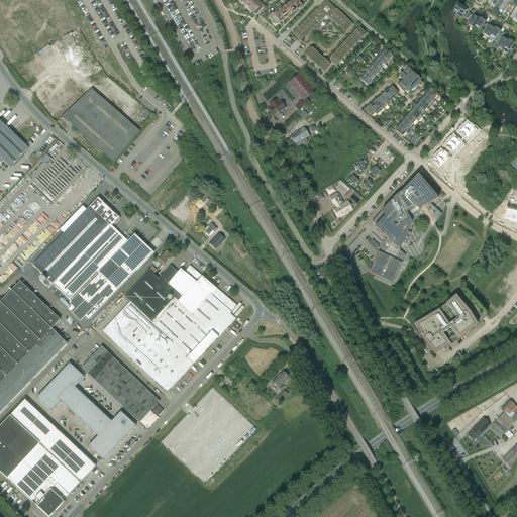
[(249,0),(246,4),(250,8),(256,1),(257,0),(249,0)]
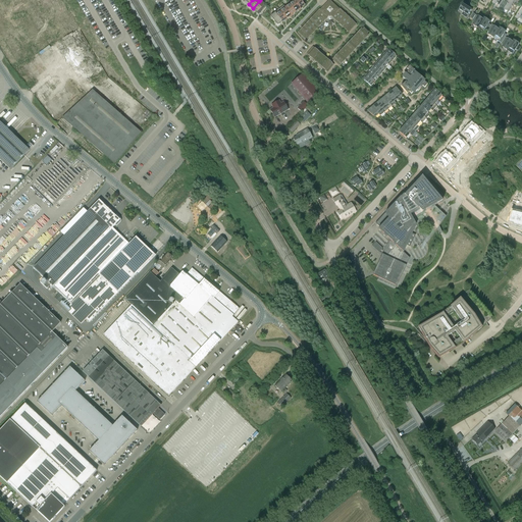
[(300,0),(295,0),(294,1),(300,9),(304,5),(302,3),(301,1),(300,0)]
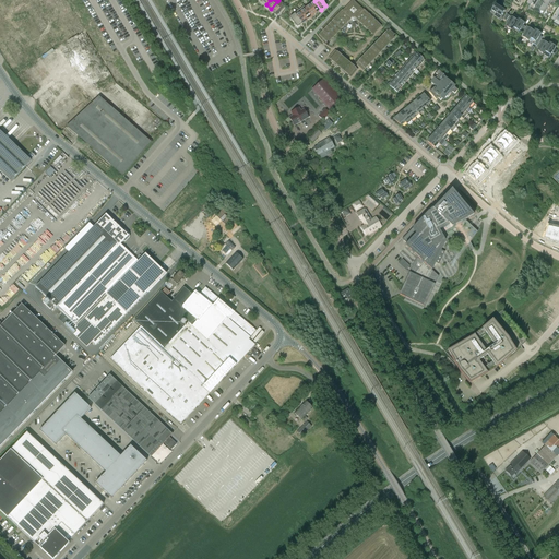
[(533,0),(531,6),(528,9),(533,11),(534,10),(538,12),(544,4),(546,0),(533,0)]
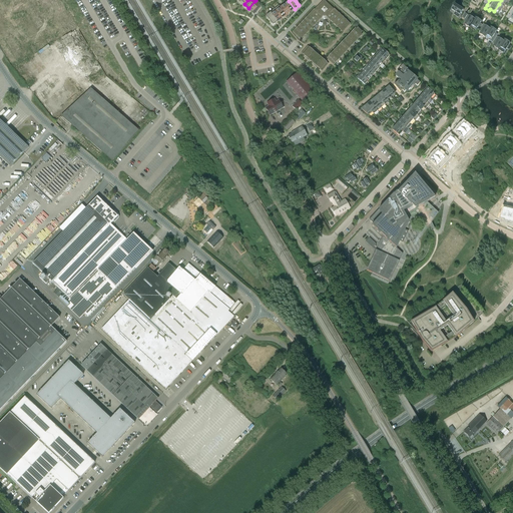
[(501,0),(499,4),(507,9),(512,1),(509,0),(501,0)]
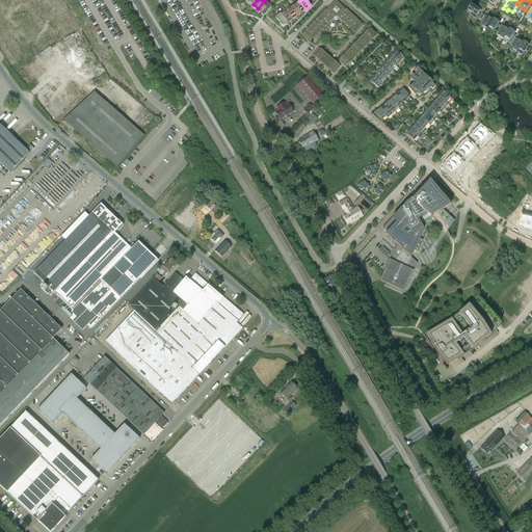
[(268,4),(264,1),(258,8),(262,11),(262,12),(263,10),(265,9),(266,7),(267,6),(268,4)]
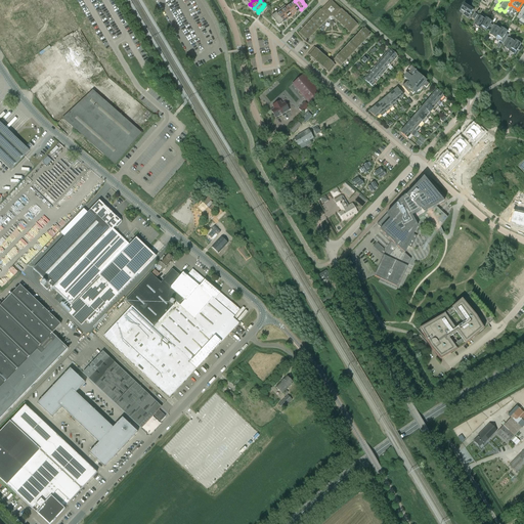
[(295,1),(291,5),(297,12),(301,9),(295,1)]
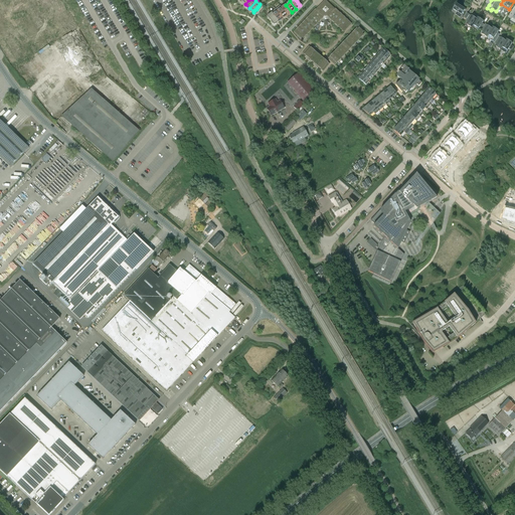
[(315,10),(295,31),(303,39),(323,17),(326,20),(328,17),(344,32),(351,24),(335,9),(335,10),(327,2),(323,2),(316,10),(315,10)]
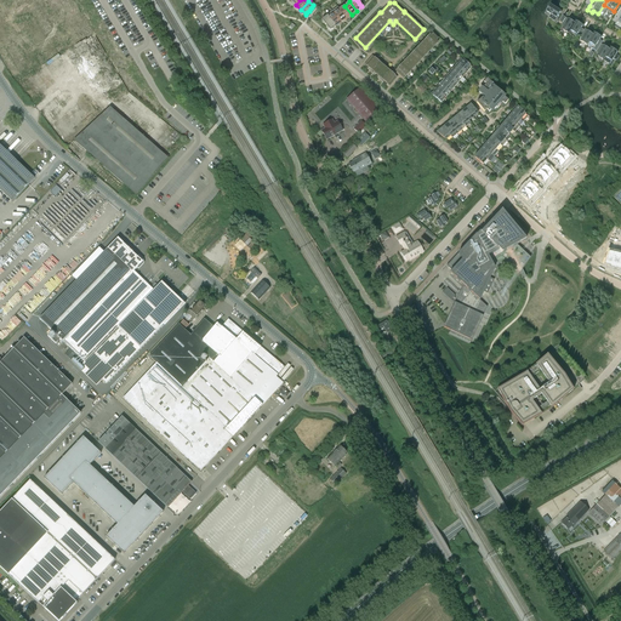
[(547,12),(551,15),(550,18),(556,22),(557,18),(558,18),(562,12),(551,5),(547,12)]
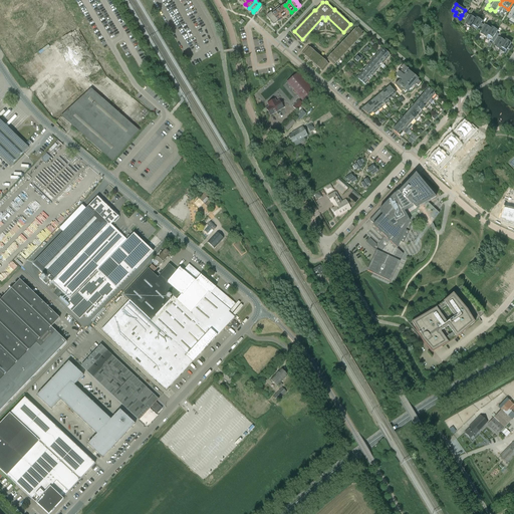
[(508,9),(500,4),(495,11),(494,13),(498,15),(499,14),(503,16),(508,9)]
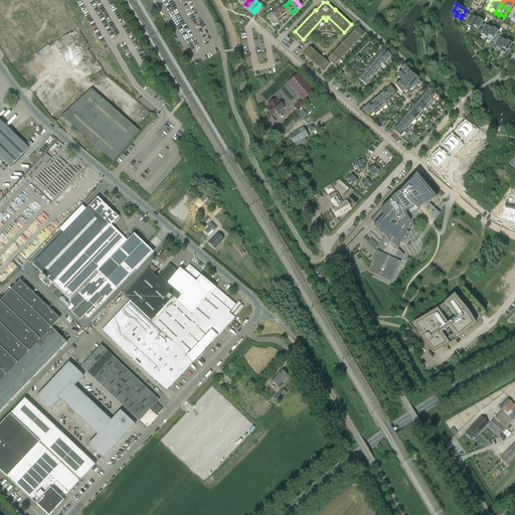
[(286,5),(282,8),(287,15),(292,12),(286,5)]
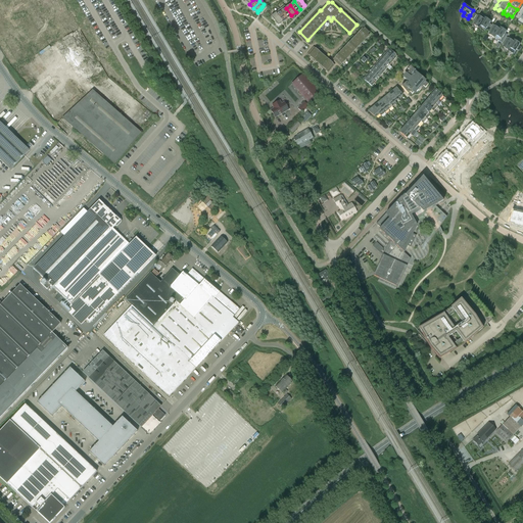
[(286,8),(281,11),(287,19),(291,15),(286,8)]
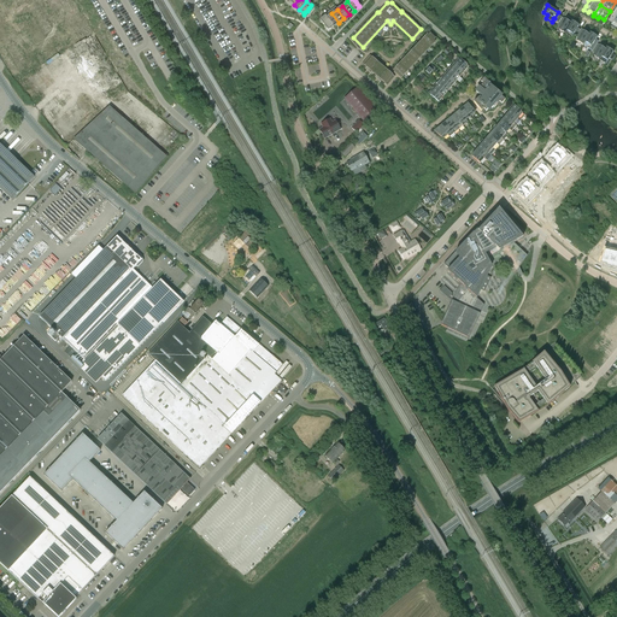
[(327,18),(334,27),(339,23),(331,13),(327,18)]
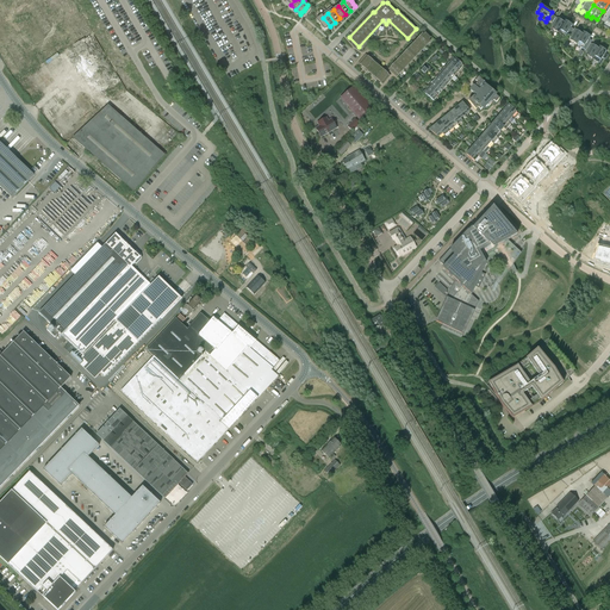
[(323,18),(322,16),(316,19),(324,30),(330,26),(323,18)]
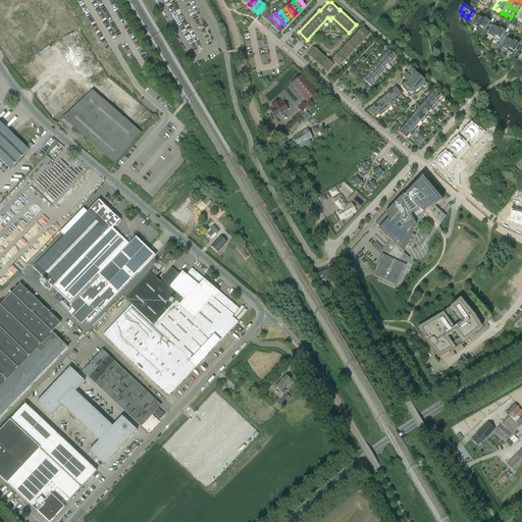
[(476,15),(473,19),(472,21),(474,22),(473,25),(478,29),(484,20),(483,19),(478,16),(476,15)]
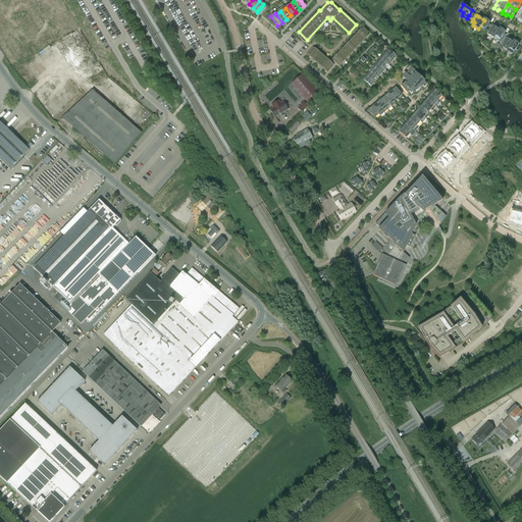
[(484,18),(483,19),(484,20),(478,29),(483,33),(486,27),(488,29),(490,24),(489,23),(490,21),(484,18)]
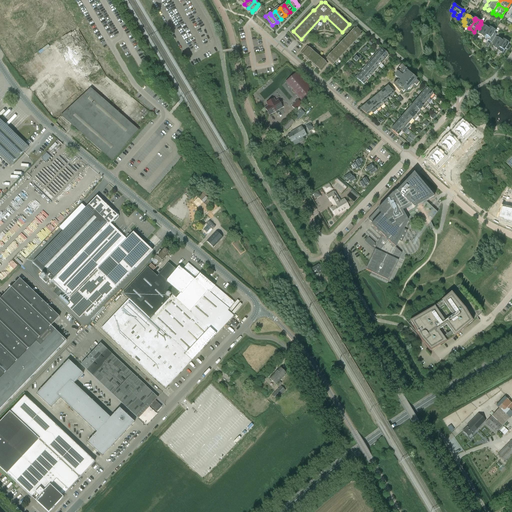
[(484,38),(491,27),(486,23),(485,25),(483,24),(479,31),(481,32),(479,35),(484,38)]
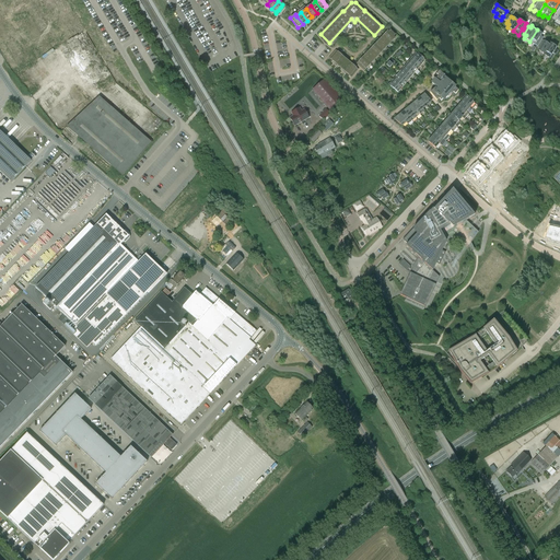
[(537,30),(529,42),(535,45),(536,45),(538,46),(544,37),(541,36),(543,34),(537,31),(538,30),(537,30)]
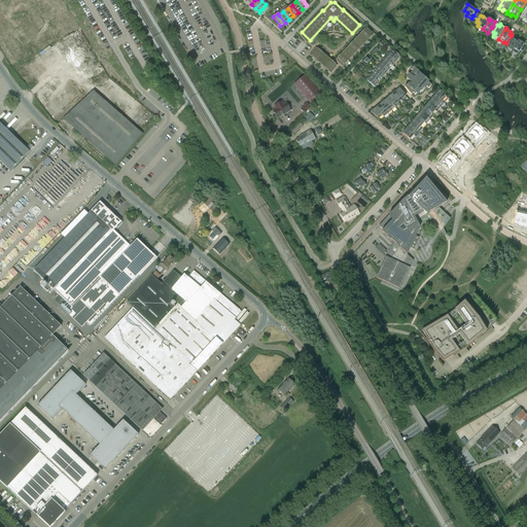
[(364,30),(360,34),(367,41),(372,36),(370,35),(372,33),(367,30),(365,31),(364,30)]
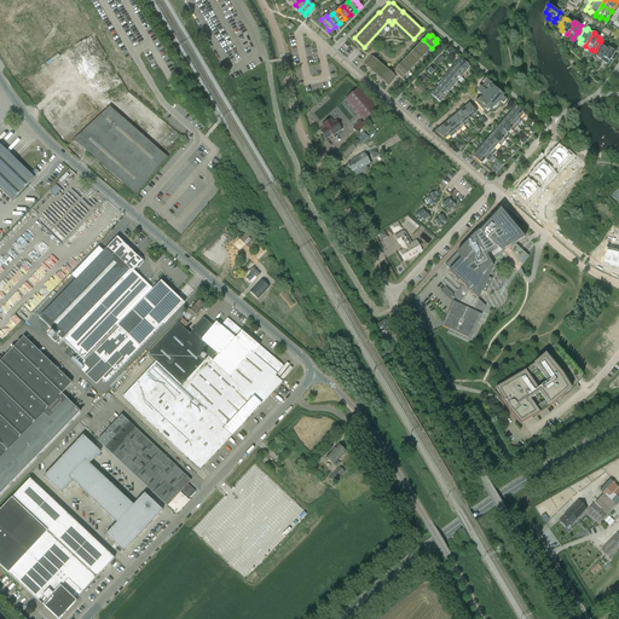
[(423,40),(418,45),(427,53),(432,48),(423,40)]
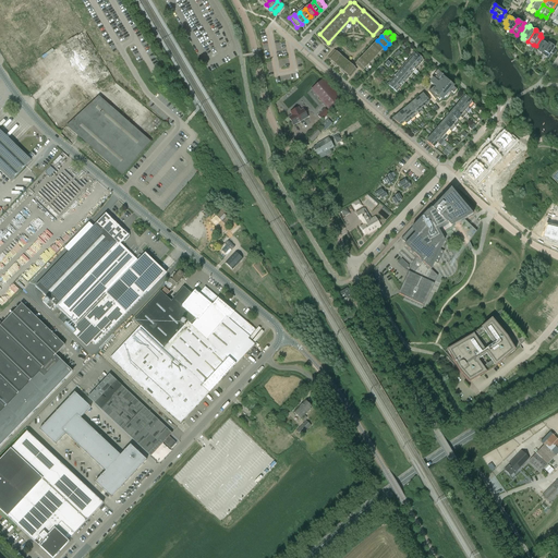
[(543,55),(550,43),(545,39),(543,41),(541,40),(536,47),(538,48),(537,51),(543,55)]
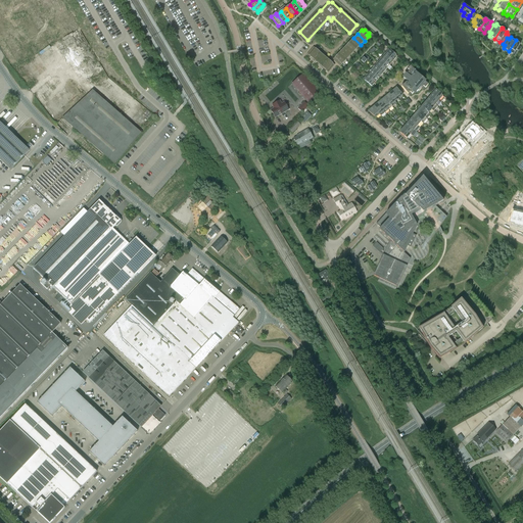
[(353,38),(349,43),(357,49),(361,45),(353,38)]
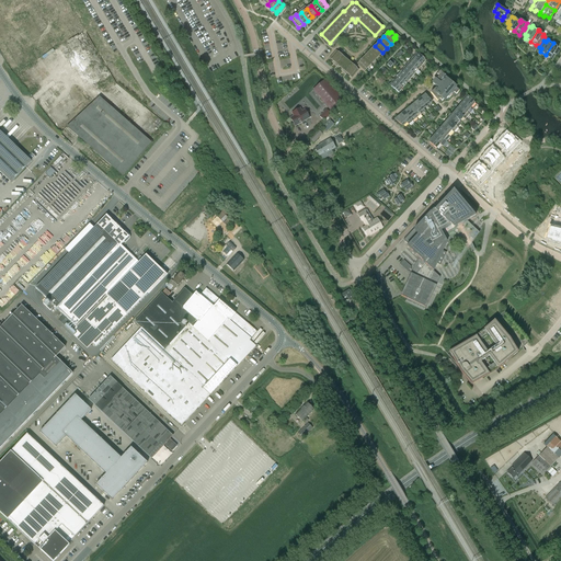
[(553,43),(546,55),(551,58),(554,53),(557,55),(560,52),(557,49),(559,47),(553,44),(553,43)]
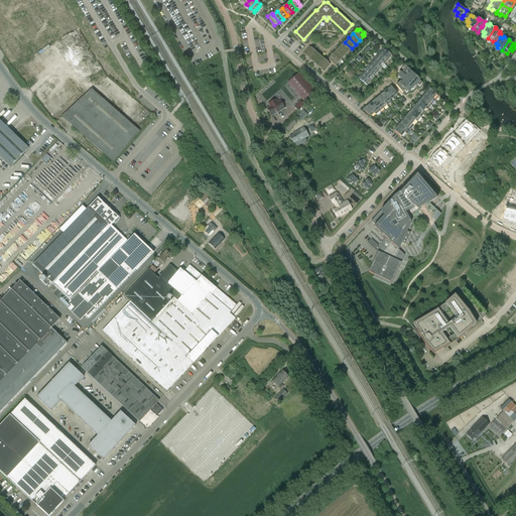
[(352,48),(345,42),(341,46),(348,52),(352,48)]
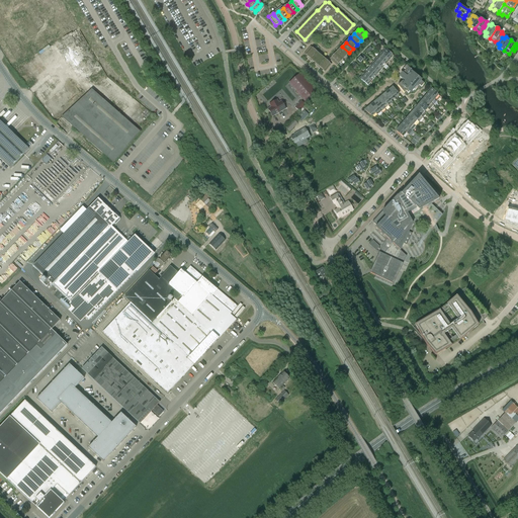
[(342,47),(339,51),(345,57),(349,53),(342,47)]
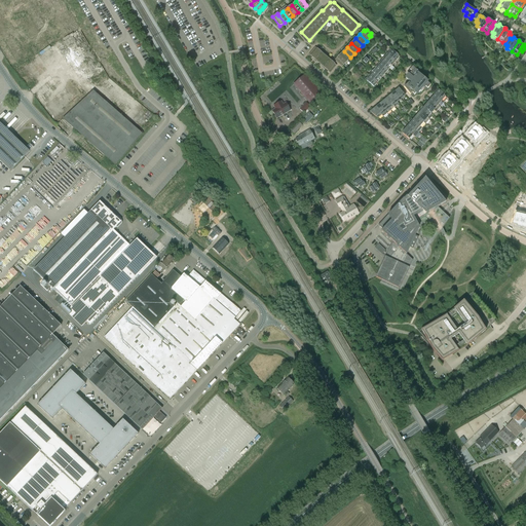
[(315,48),(309,54),(330,73),(336,66),(322,53),(323,51),(318,48),(317,49),(315,48)]
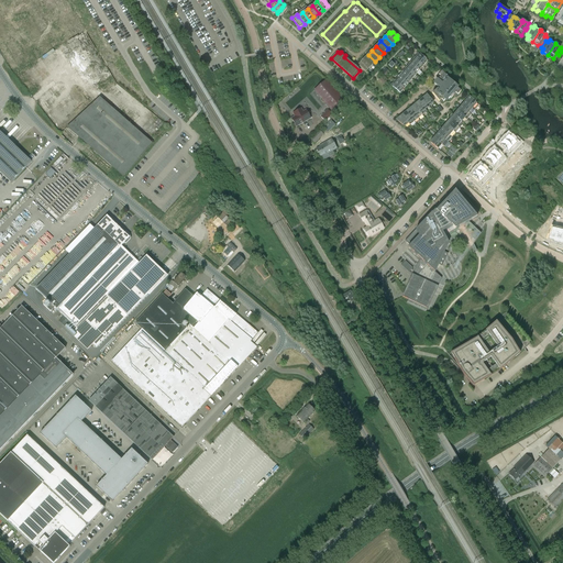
[(418,53),(414,58),(423,66),(428,62),(424,59),(426,58),(422,56),(418,53)]
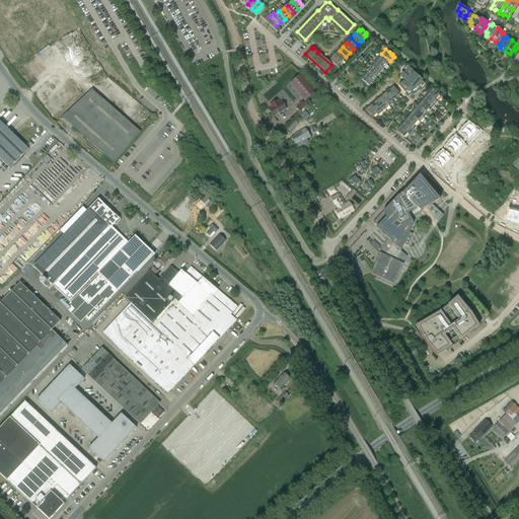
[(346,57),(340,51),(336,55),(342,61),(346,57)]
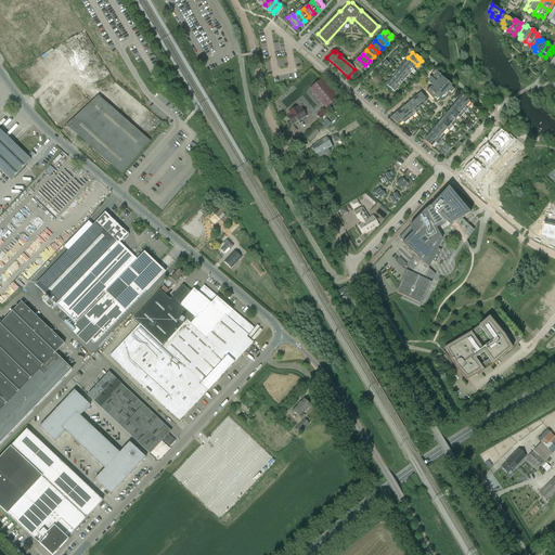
[(408,57),(404,62),(413,69),(417,65),(408,57)]
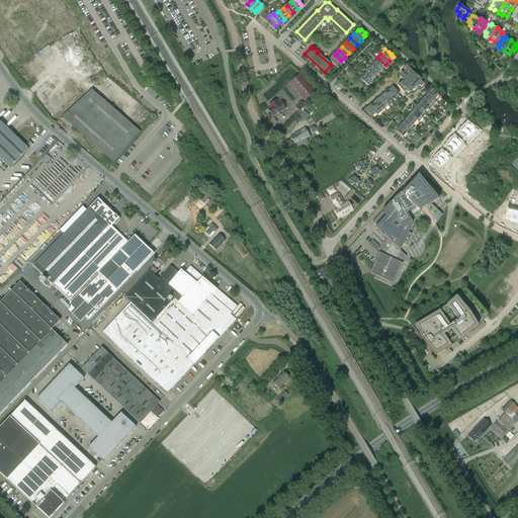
[(341,61),(335,55),(331,59),(337,65),(341,61)]
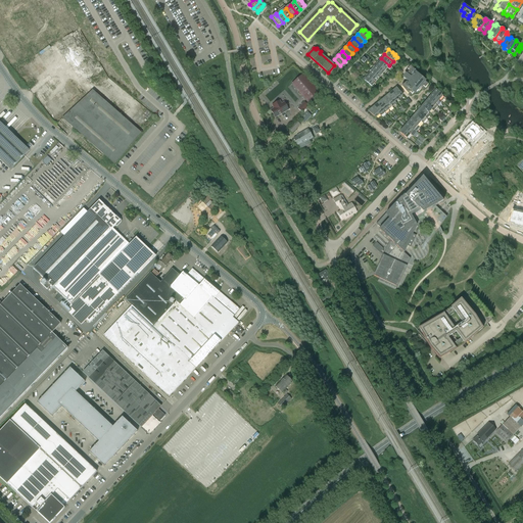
[(389,65),(381,58),(377,62),(386,69),(387,68),(390,70),(392,67),(389,65)]
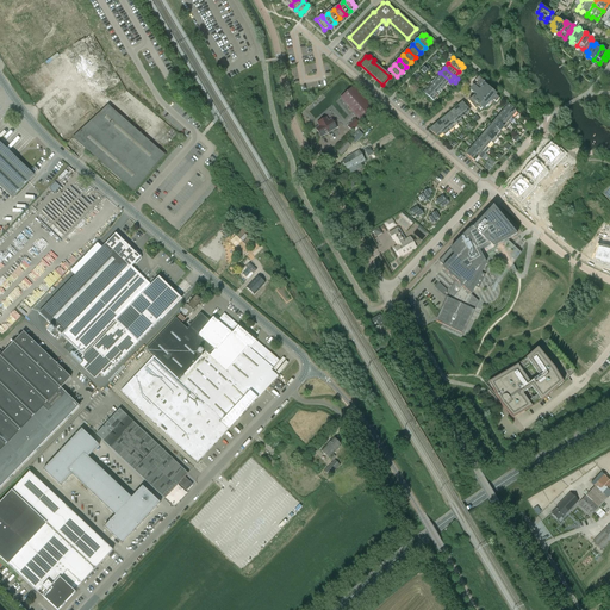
[(440,73),(436,78),(446,86),(450,81),(440,73)]
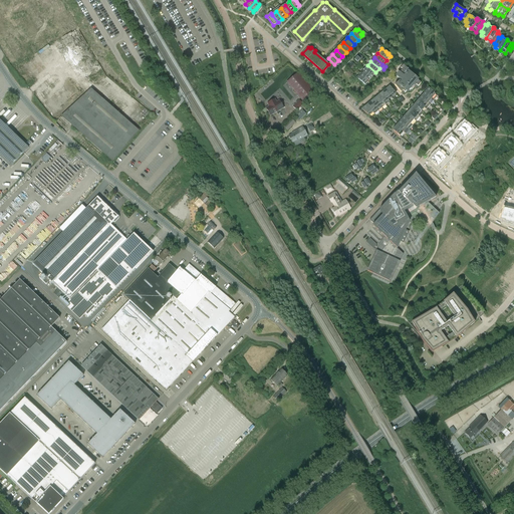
[(367,65),(363,69),(372,77),(375,72),(367,65)]
